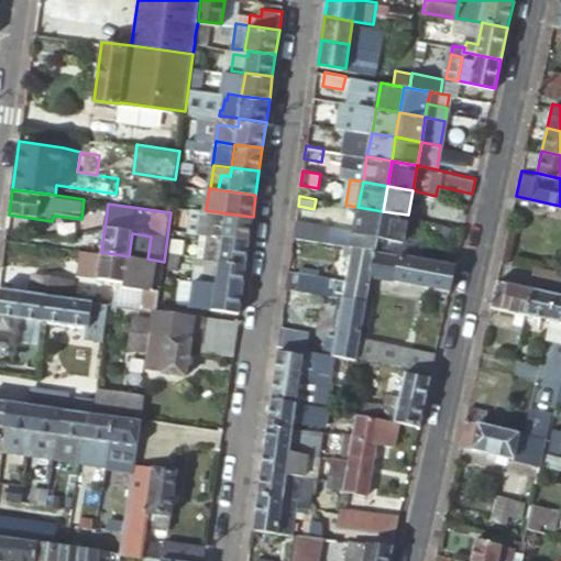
[(352,246),(375,251),(377,237),(383,211),(358,207),(351,246),(352,246)]
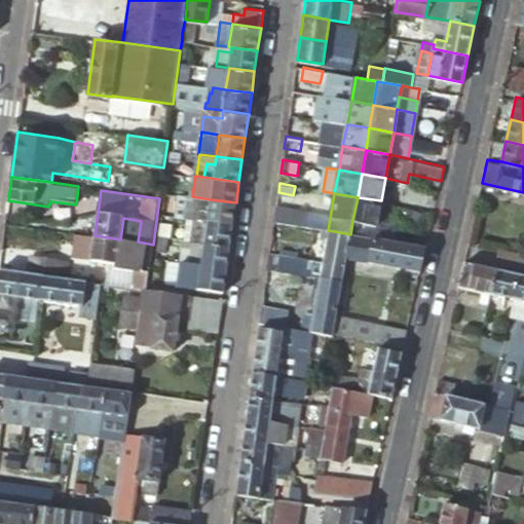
[(190,196),(180,195),(178,215),(188,217),(190,196)]
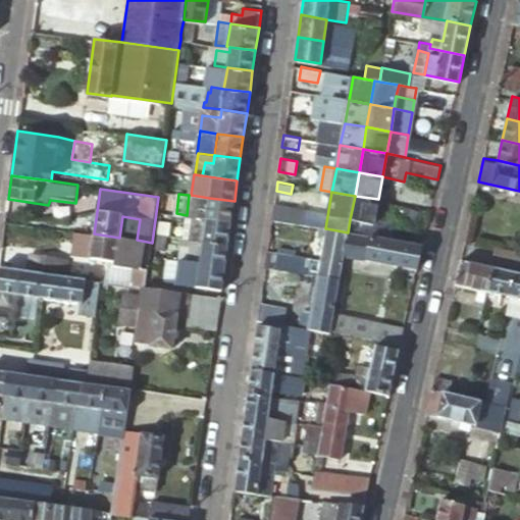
[(193,216),(206,218),(209,198),(191,195),(189,195),(187,215),(188,215),(193,216)]
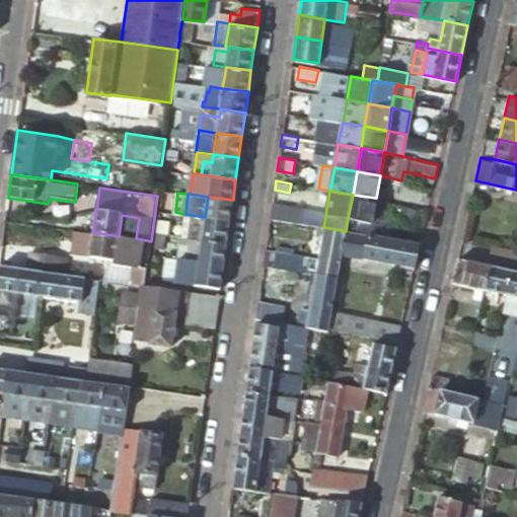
[(353,195),(348,218),(364,221),(371,223),(372,220),(376,198),(353,195)]
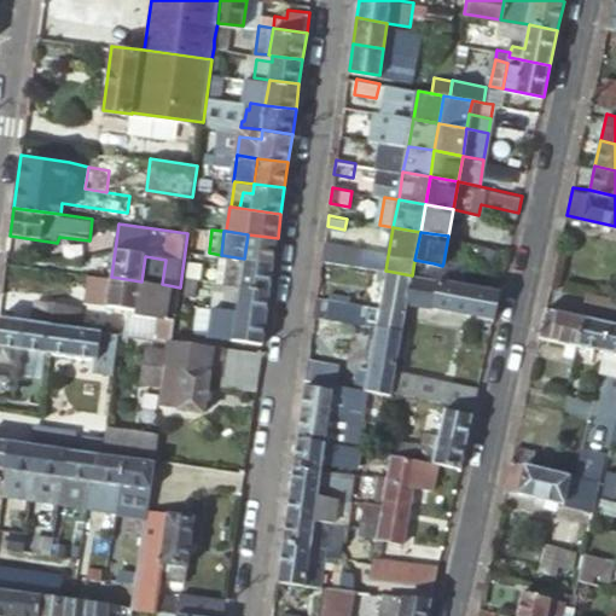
[(244,259),(274,262),(278,238),(248,234),(244,259)]
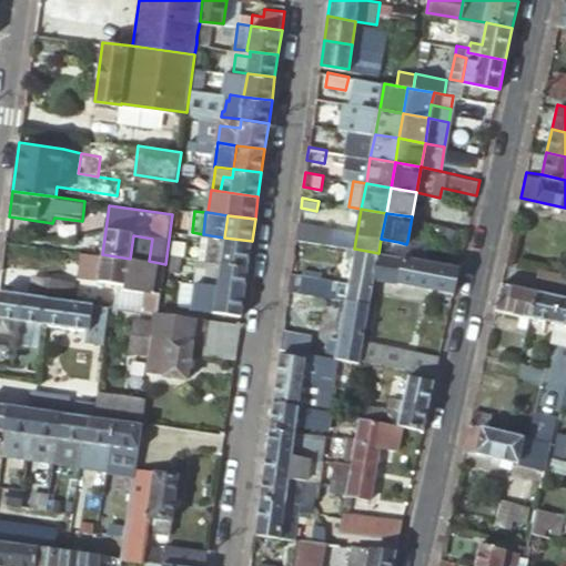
[(299,222),(296,238),(330,244),(333,229),(299,222)]
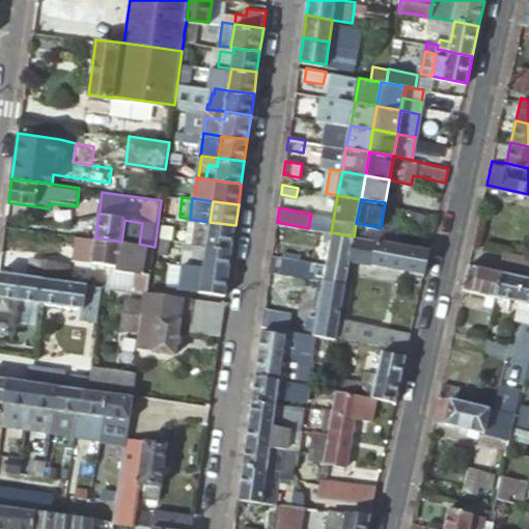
[(196,220),(191,219),(187,242),(193,242),(196,220)]
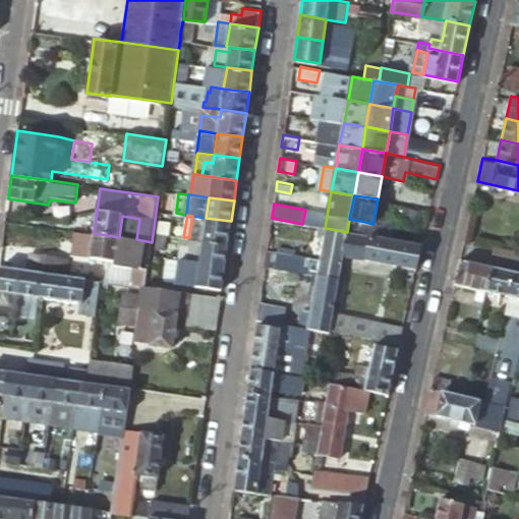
[(203,239),(228,242),(231,221),(206,218),(192,216),(189,237),(203,240),(203,239)]
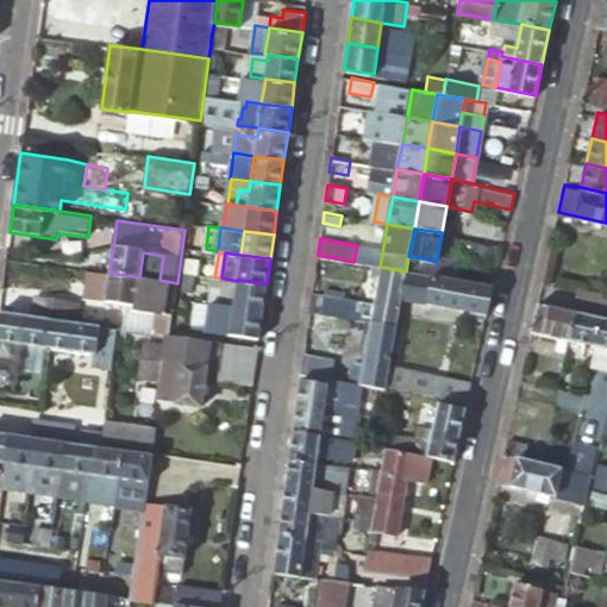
[(408,256),(406,271),(425,274),(427,260),(408,256)]
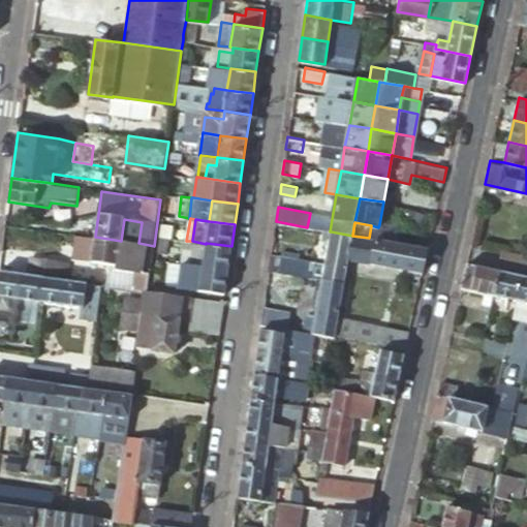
[(161,237),(171,238),(174,224),(163,223),(161,237)]
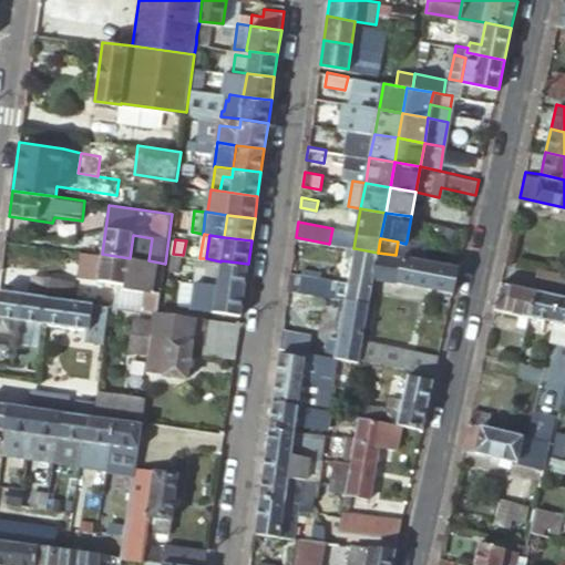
[(406,244),(398,242),(396,255),(423,260),(427,244),(407,240),(406,244)]
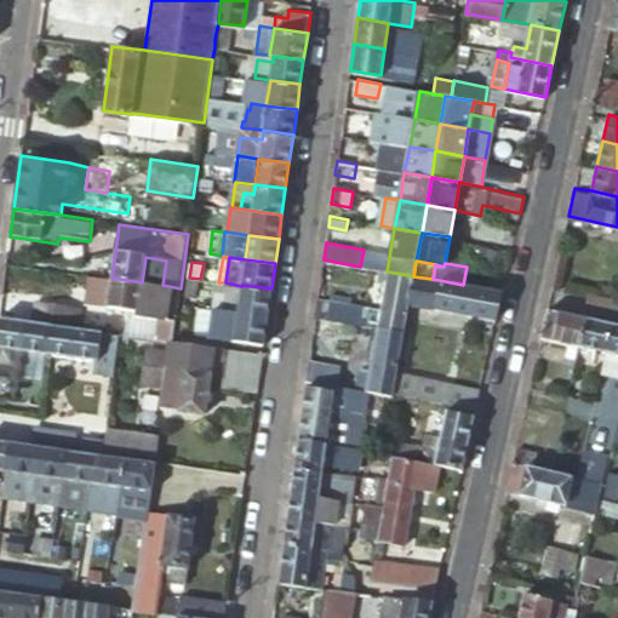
[(388,272),(385,291),(411,296),(413,276),(388,272)]
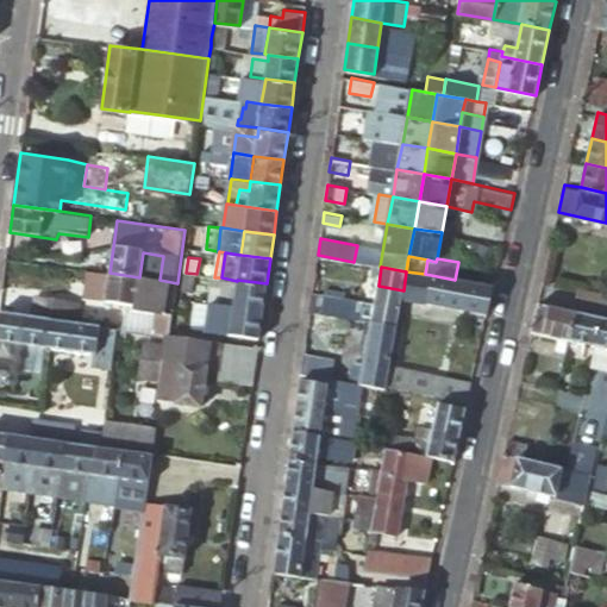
[(110,273),(87,270),(83,295),(126,302),(123,327),(124,327),(133,329),(169,335),(177,283),(160,280),(139,277),(110,273)]
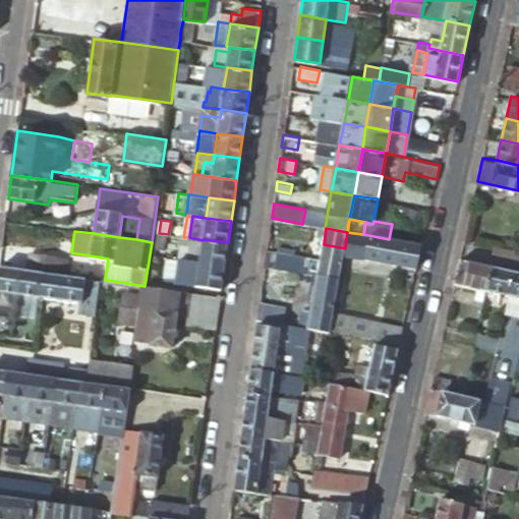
[(345,248),(343,255),(390,263),(394,239),(389,239),(363,234),(347,232),(345,248)]
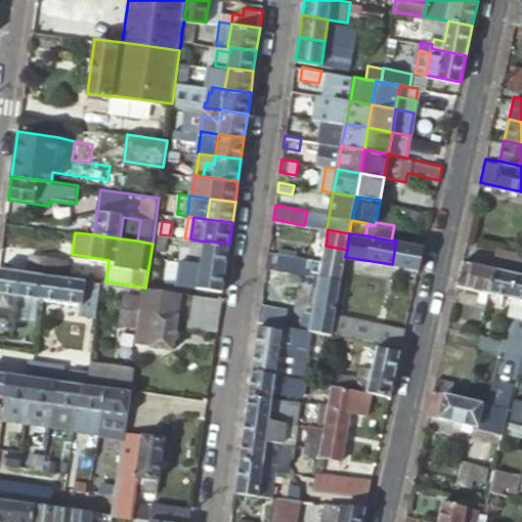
[(169,235),(160,234),(157,256),(166,257),(169,235)]
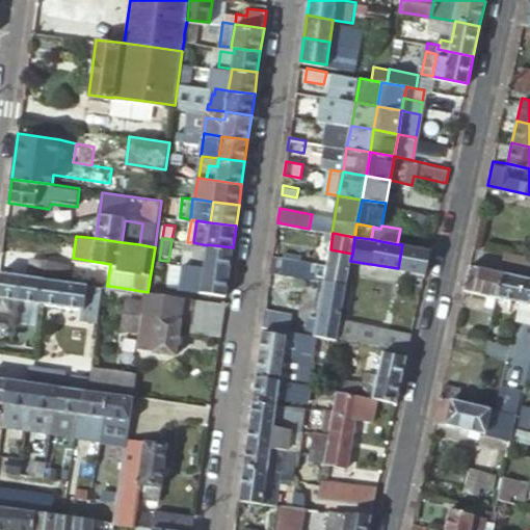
[(189,264),(204,266),(207,245),(193,242),(187,242),(184,264),(189,264)]
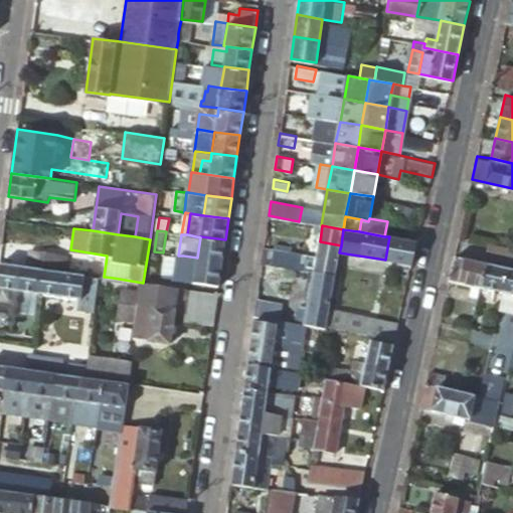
[(197,258),(222,262),(225,239),(200,236),(200,237),(197,258)]
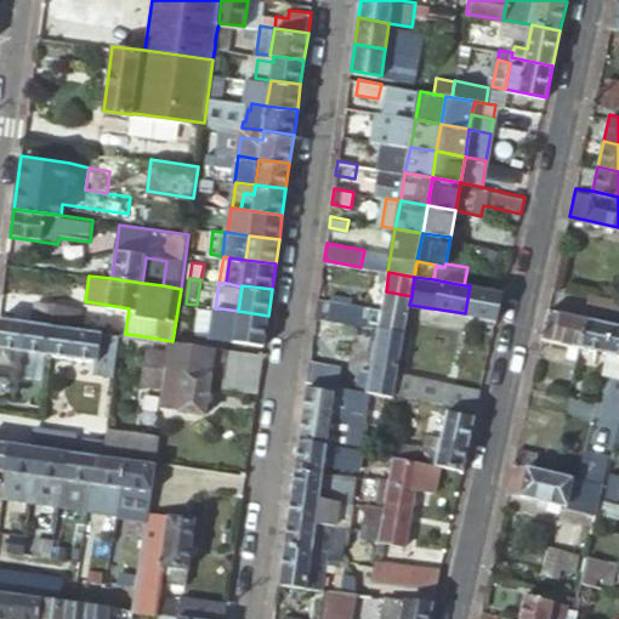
[(497,319),(504,291),(470,285),(465,313),(497,319)]
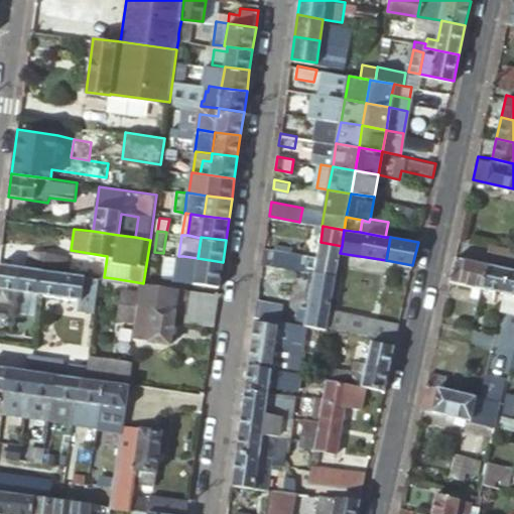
[(317,257),(339,260),(340,253),(342,246),(320,242),(317,257)]
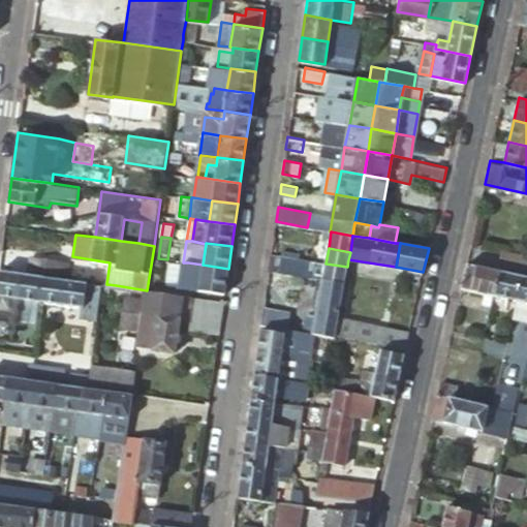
[(526,256),(502,251),(498,269),(499,269),(522,274),(526,275),(526,256)]
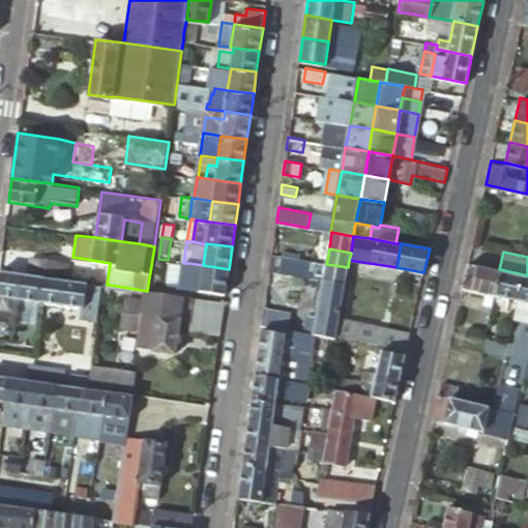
[(269,270),(324,280),(326,264),(272,254),(269,270)]
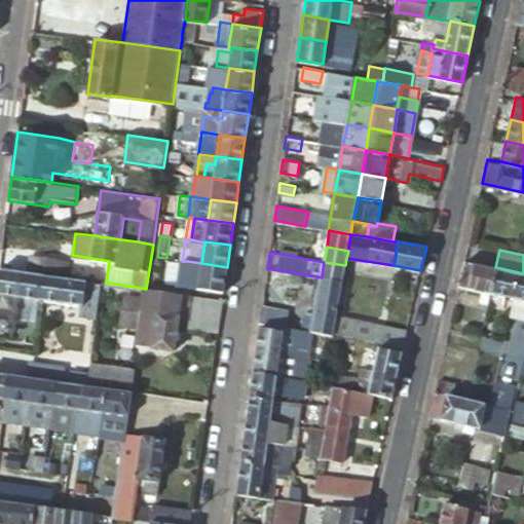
[(31,254),(29,271),(43,273),(65,276),(68,259),(31,254)]
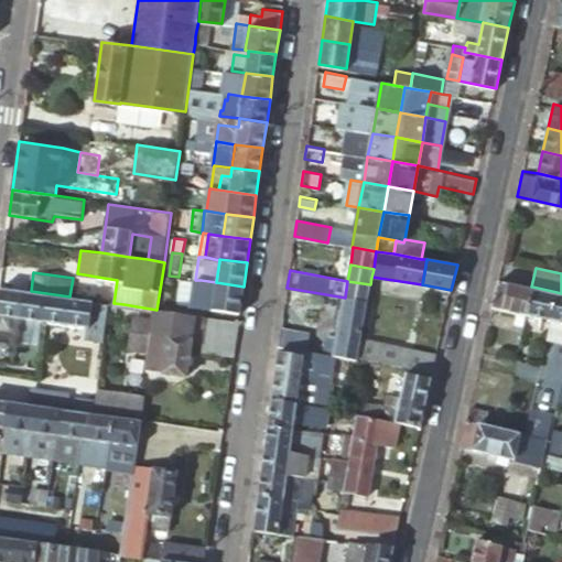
[(531,287),(498,279),(493,305),(527,313),(532,287),(531,287)]
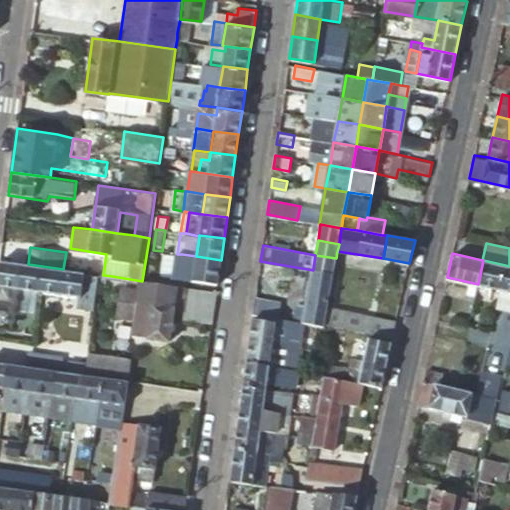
[(179,278),(217,283),(221,260),(196,256),(182,254),(179,278)]
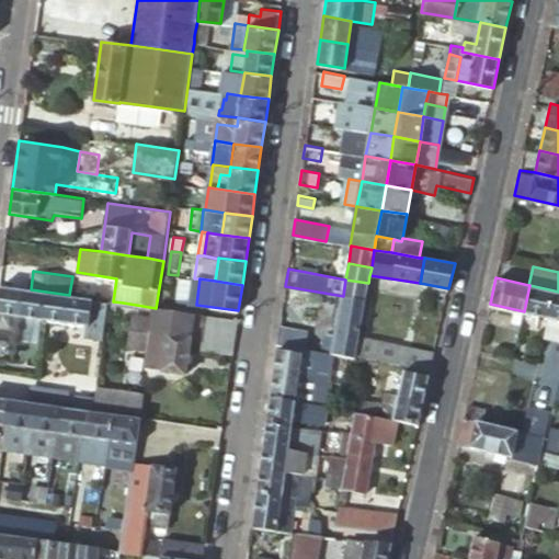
[(343,296),(365,299),(368,283),(345,280),(343,296)]
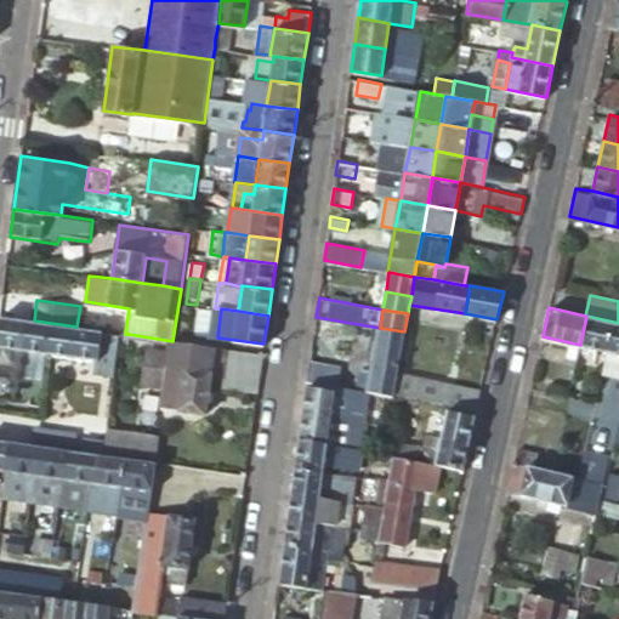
[(0,362),(20,365),(27,319),(0,314),(0,362)]
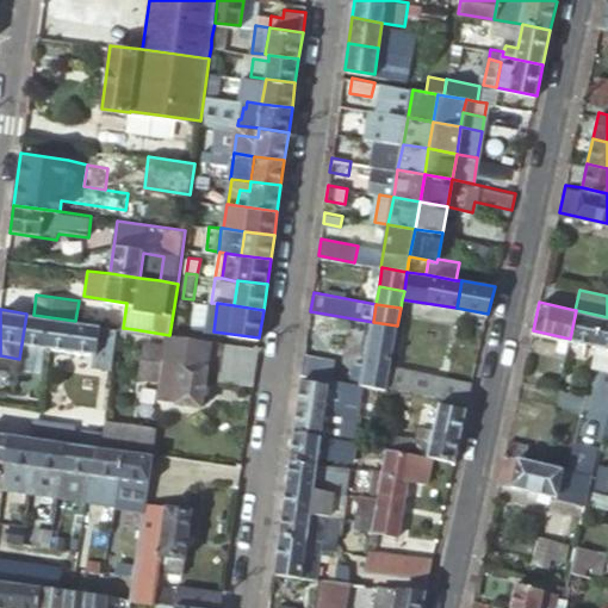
[(602,316),(576,310),(570,339),(596,345),(602,316)]
